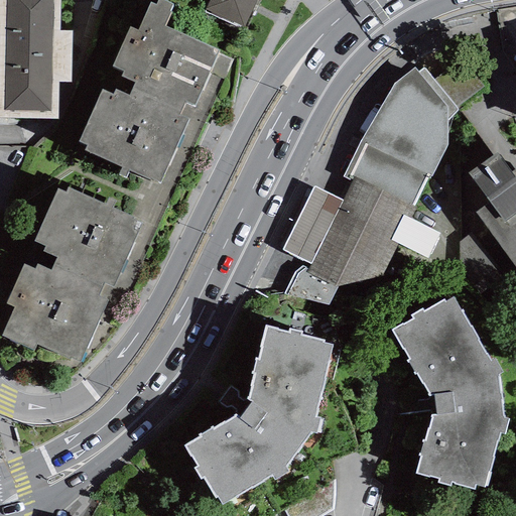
[(59,0),(0,0),(0,109),(57,111),(58,73),(72,74),(73,22),(59,22),(59,0)]
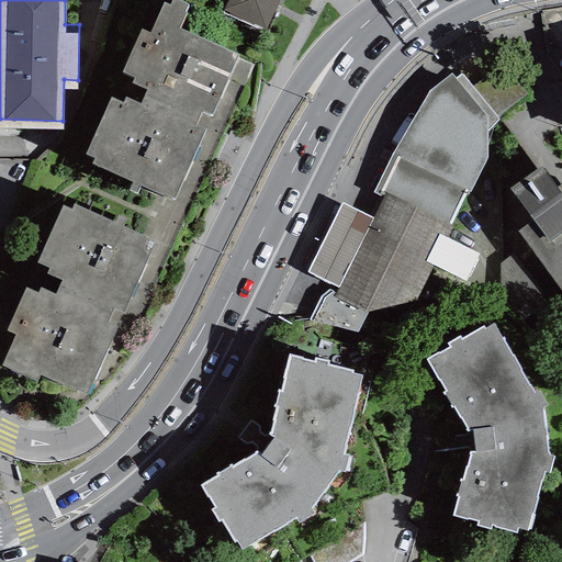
[(141,21),(123,64),(134,68),(132,75),(146,80),(143,88),(199,111),(202,102),(212,105),(238,44),(180,20),(188,0),(159,0),(149,25),(141,21)]
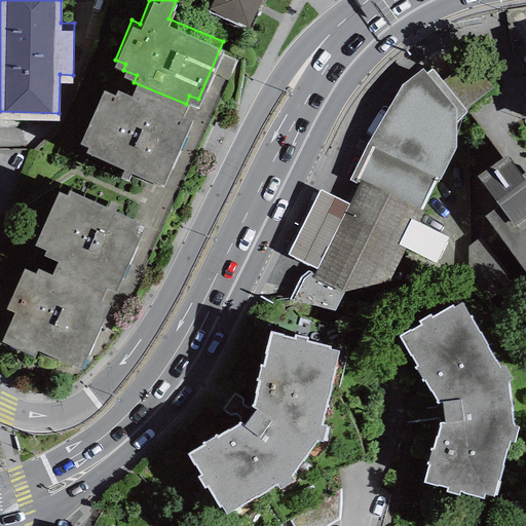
[(257,0),(211,0),(208,9),(245,27),(257,0)]
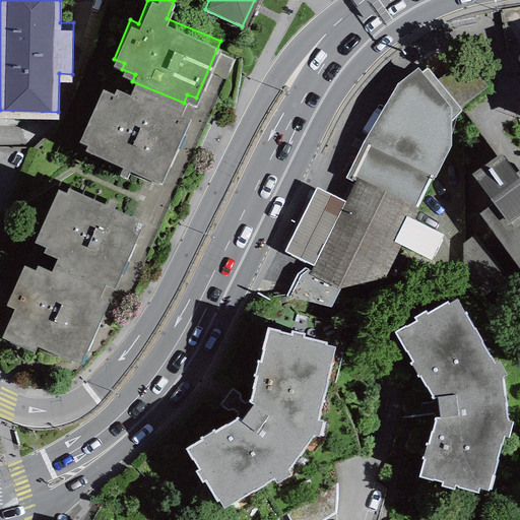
[(464,59),(437,81),(459,109),(485,87),(464,59)]
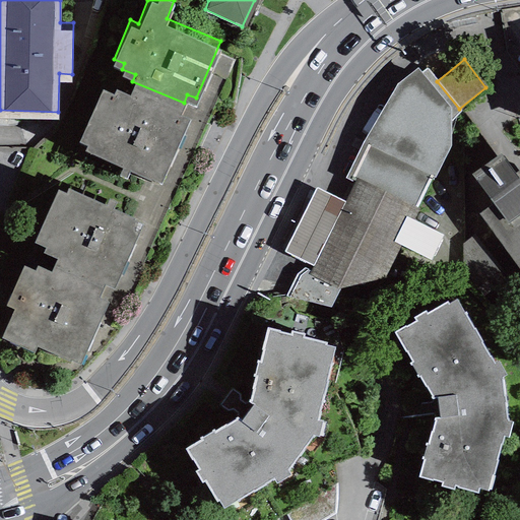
[(345,179),(354,182),(355,180),(417,207),(433,176),(435,177),(450,144),(450,121),(460,110),(459,109),(437,81),(427,68),(420,72),(417,69),(397,84),(364,141),(345,179)]
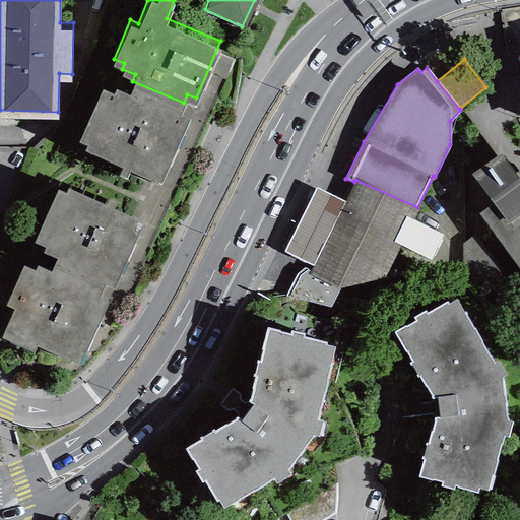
[(102,83),(79,136),(85,138),(83,143),(123,159),(119,169),(126,172),(129,164),(150,173),(151,171),(163,176),(190,112),(181,108),(184,103),(132,81),(129,87),(116,82),(114,88),(102,83)]
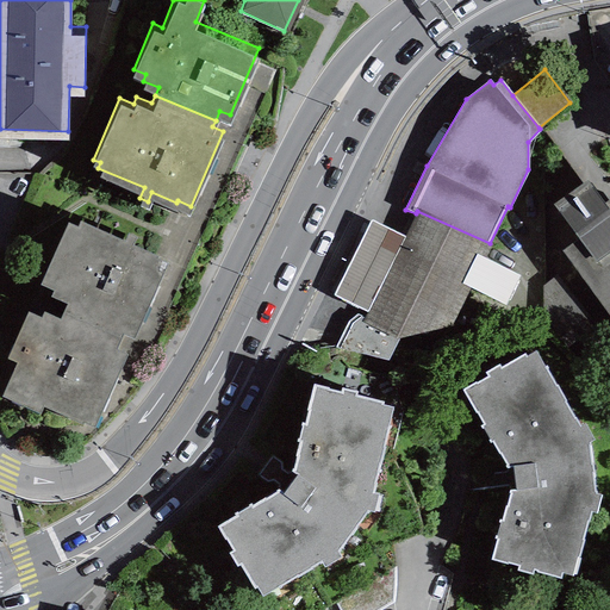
[(586,181),(553,205),(578,238),(561,250),(609,318),(609,198),(603,205),(586,181)]
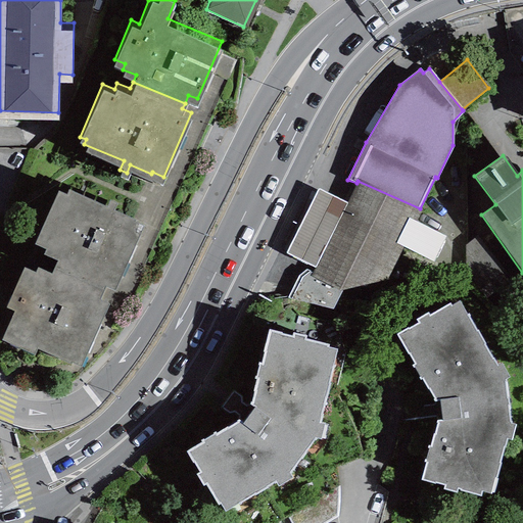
[(420,208),(358,181),(357,183),(346,205),(315,270),(312,274),(305,270),(299,276),(287,299),(331,311),(342,291),(386,278),(402,246),(415,222),(422,209),(420,208)]
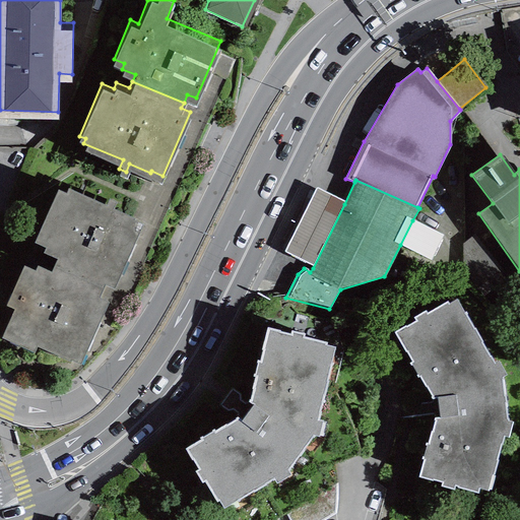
[(106,197),(69,181),(67,186),(58,183),(35,235),(45,239),(43,243),(57,250),(54,257),(103,279),(105,275),(115,279),(143,215),(113,202),(117,194),(109,190),(106,197)]
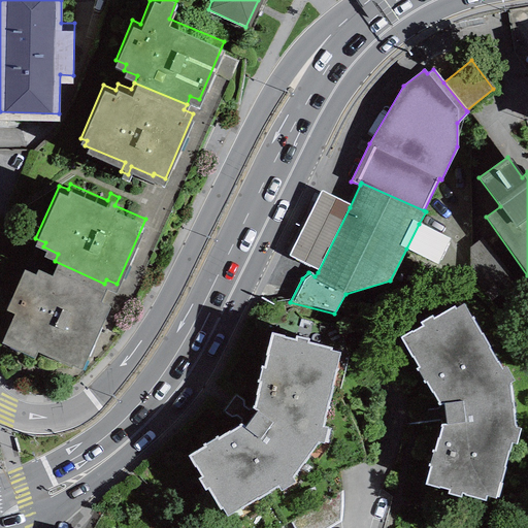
[(318,272),(350,207),(320,193),(288,255),(318,272)]
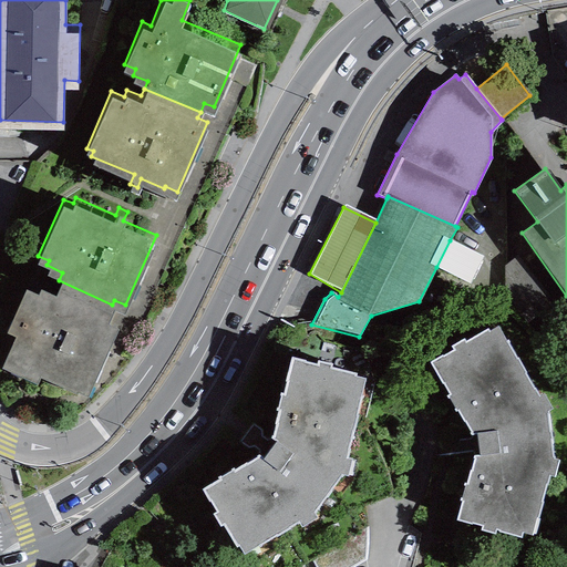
[(483,257),(450,240),(436,267),(470,284),(483,257)]
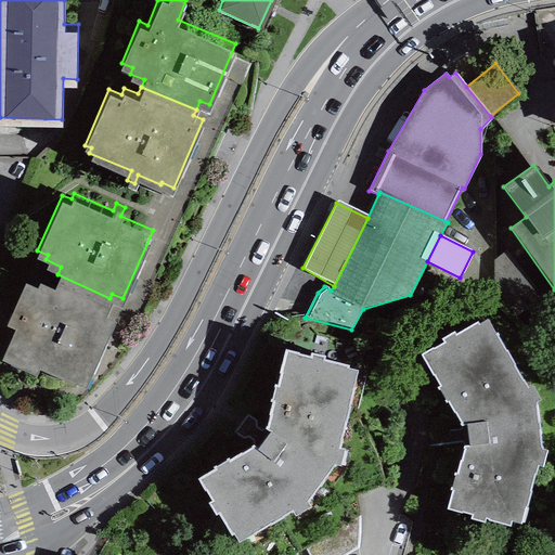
[(110,298),(57,274),(54,282),(40,275),(38,281),(26,275),(5,319),(14,322),(1,351),(35,366),(38,361),(75,378),(77,375),(86,378),(116,314),(105,309),(110,298)]
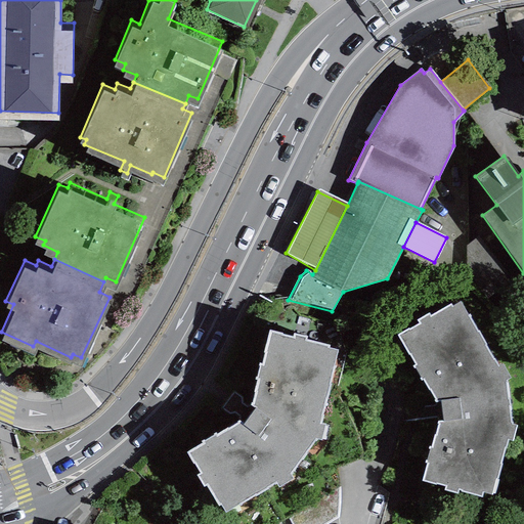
[(420,323),(397,335),(416,364),(413,366),(420,379),(423,377),(436,400),(440,400),(442,421),(438,421),(431,447),(429,446),(424,462),(427,463),(421,480),(435,485),(436,483),(445,485),(444,489),(455,493),(459,489),(481,495),(482,491),(491,493),(508,439),(512,440),(516,426),(511,425),(506,380),(511,378),(501,363),(498,366),(460,301),(452,307),(450,304),(430,317),(428,313),(417,319),(420,323)]
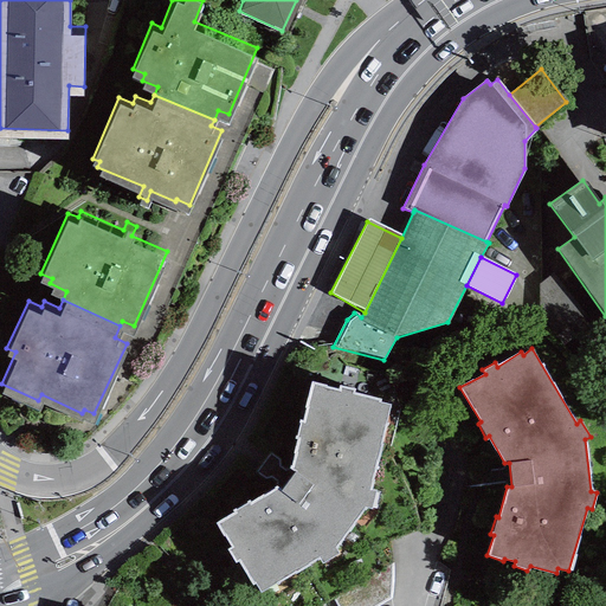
[(339,389),(311,382),(303,421),(300,421),(290,468),(296,472),(281,491),(277,488),(217,523),(231,550),(227,553),(236,565),(239,563),(252,587),(256,586),(260,594),(320,561),(322,563),(337,554),(335,549),(365,508),(372,509),(375,492),(369,491),(389,405),(380,403),(381,400),(353,393),(354,389),(340,386),(339,389)]
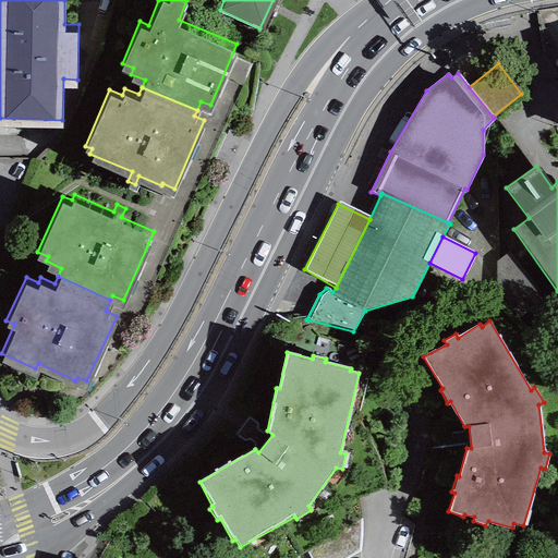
All buildings are outlined.
